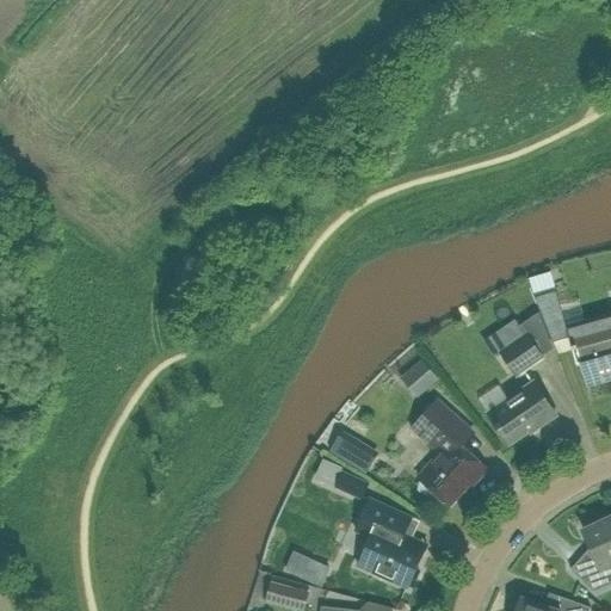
[(551,272),(530,278),(535,297),(556,291),(551,272)]
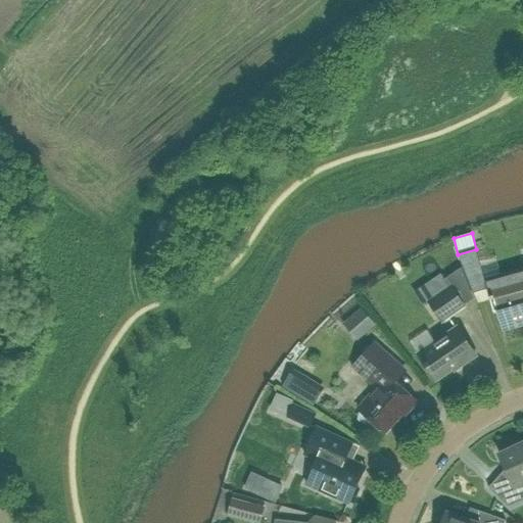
[(522,268),(484,279),(490,300),(494,299),(497,311),(496,311),(503,332),(522,326),(522,268)]
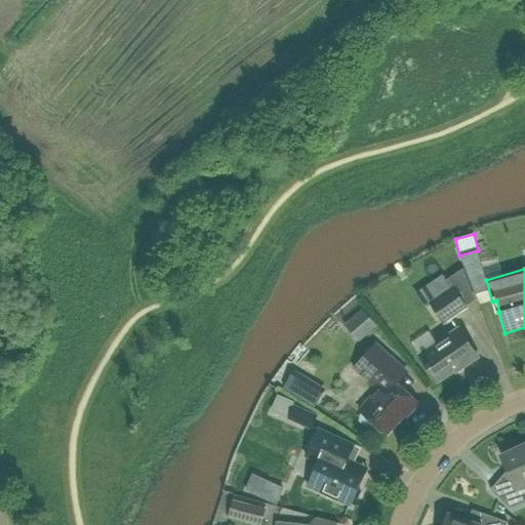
[(452,286),(428,304),(444,326),(469,310),(452,286)]
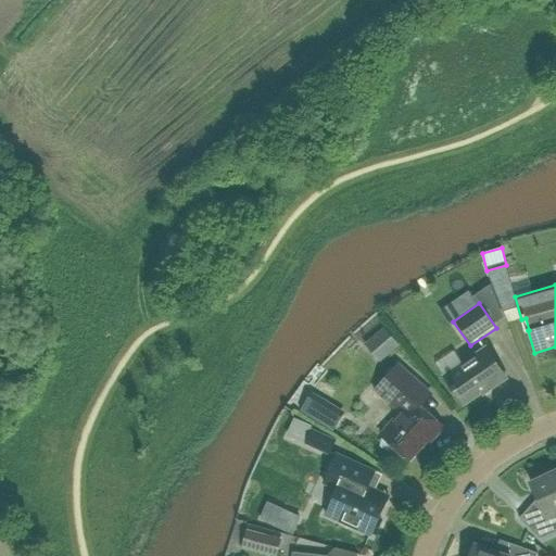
[(387,357),(400,345),(384,327),(370,339),(387,357)]
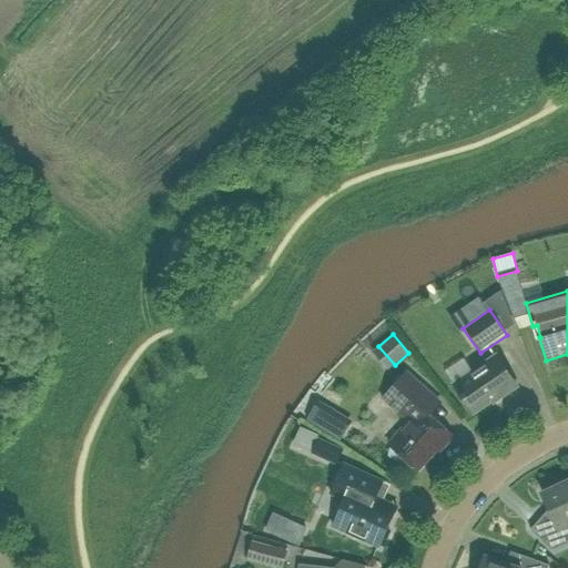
[(500,398),(517,387),(496,356),(454,385),(465,401),(466,398),(476,412),(499,396),(500,398)]
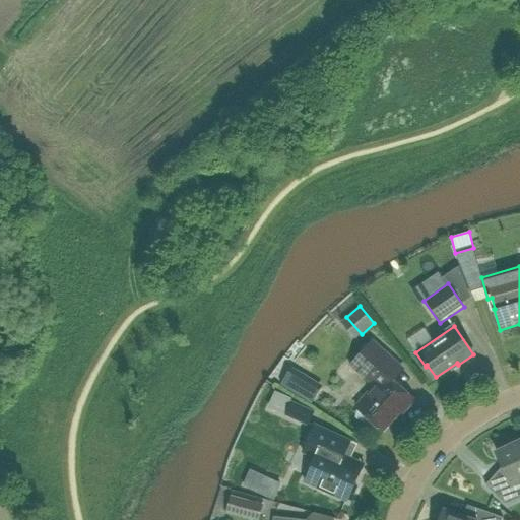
[(414,399),(392,380),(402,369),(397,364),(373,342),(352,366),(372,383),(373,390),(356,407),(359,408),(356,417),(363,424),(372,420),(383,430),(399,412),(401,414),(414,399)]
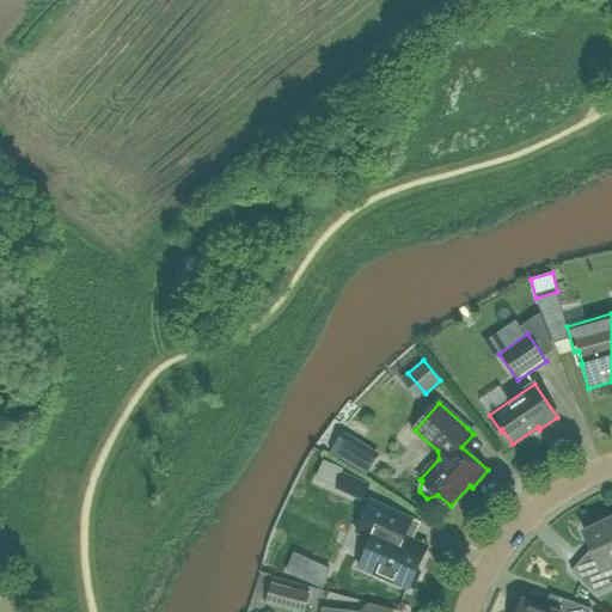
[(330,452),(348,463),(367,475),(378,458),(359,447),(341,436),(330,452)]
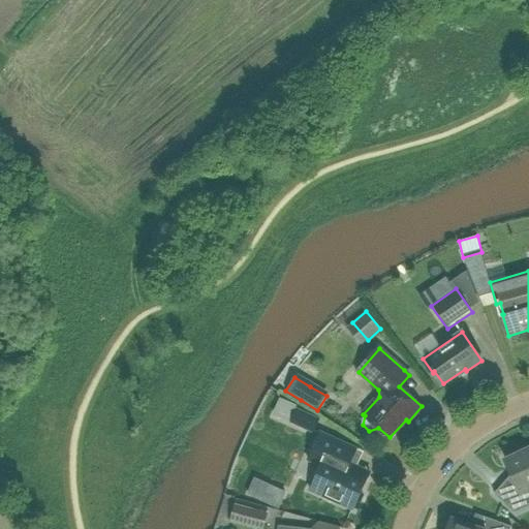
[(281,399),(274,414),(288,421),(296,406),(281,399)]
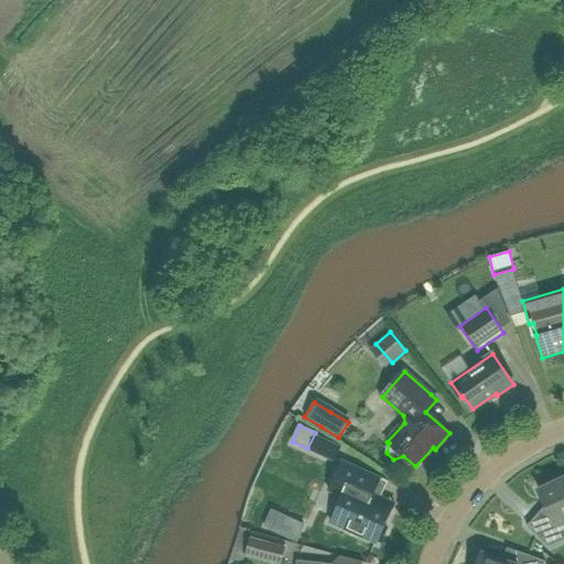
[(333,463),(342,447),(316,435),(307,451),(333,463)]
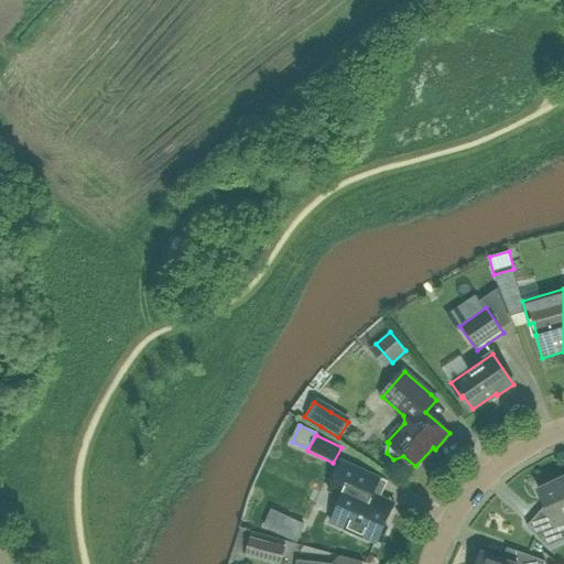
[(342,461),(332,485),(345,490),(333,517),(338,519),(342,527),(340,528),(377,544),(378,540),(381,542),(388,528),(384,527),(392,509),(379,502),(377,497),(377,496),(373,494),(380,478),(342,461)]
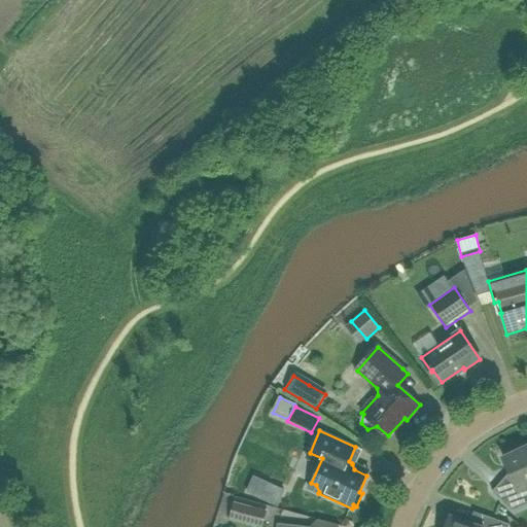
[(526,448),(526,447),(503,458),(510,471),(492,492),(513,511),(526,503),(526,448)]
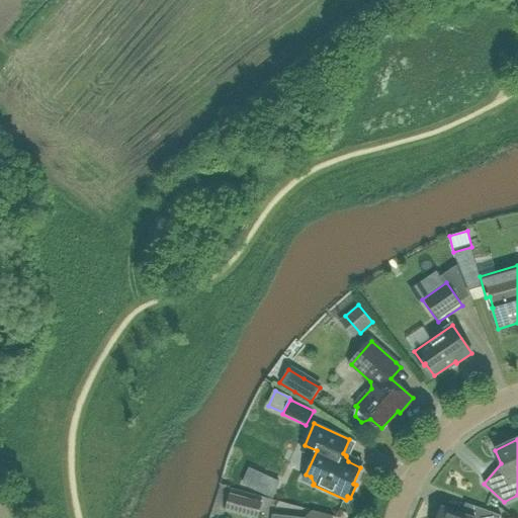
[(250,469),(243,484),(272,497),(279,483),(250,469)]
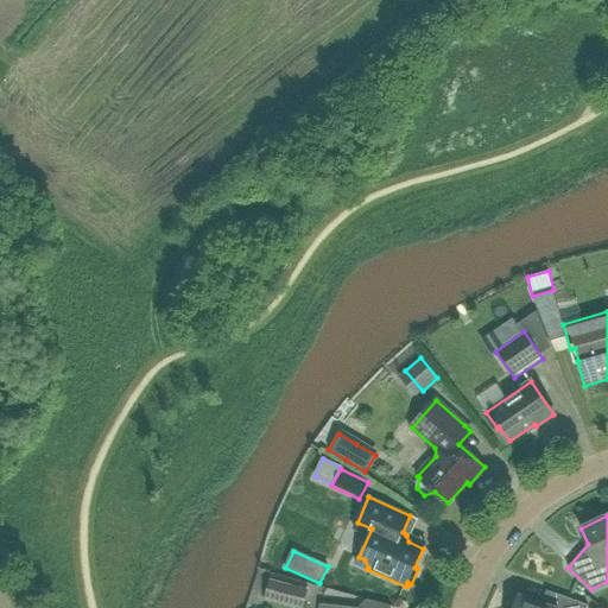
[(303,607),(309,589),(271,580),(265,600),(297,607),(303,607)]
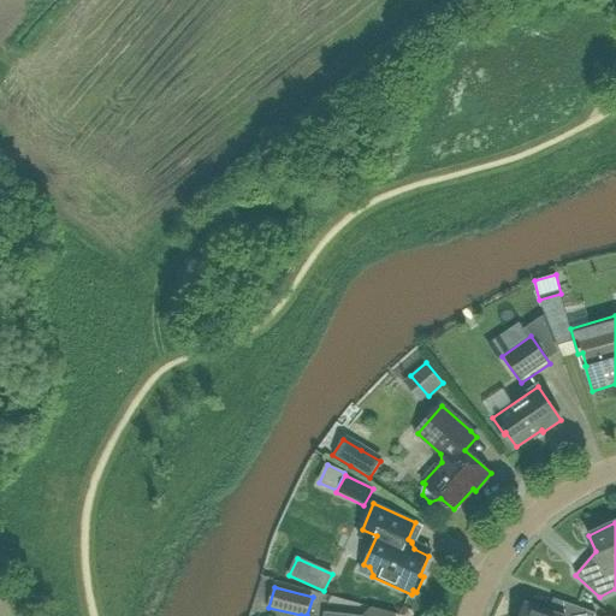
[(594,615),(596,612),(562,600),(557,615),(526,604),(525,608),(520,610),(517,615),(594,615)]
